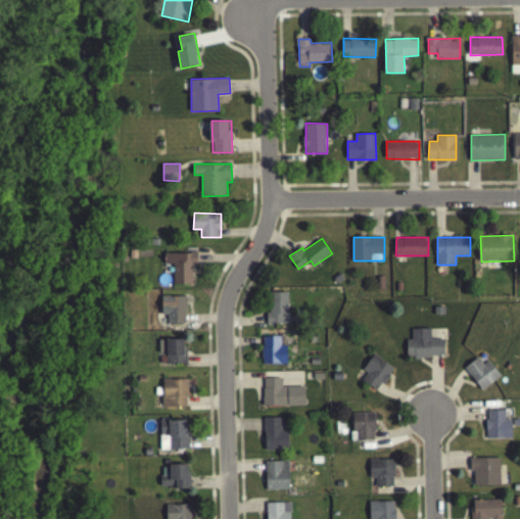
[(176,284),(194,284),(194,266),(199,266),(199,252),(166,252),(166,264),(175,264),(176,284)]
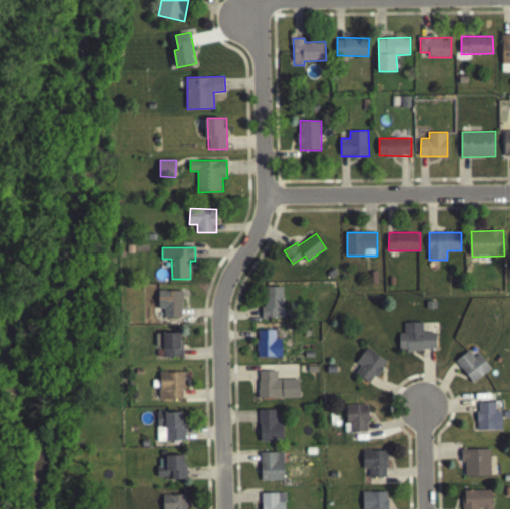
[(285,286),(264,287),(265,318),(285,317),(285,286)]
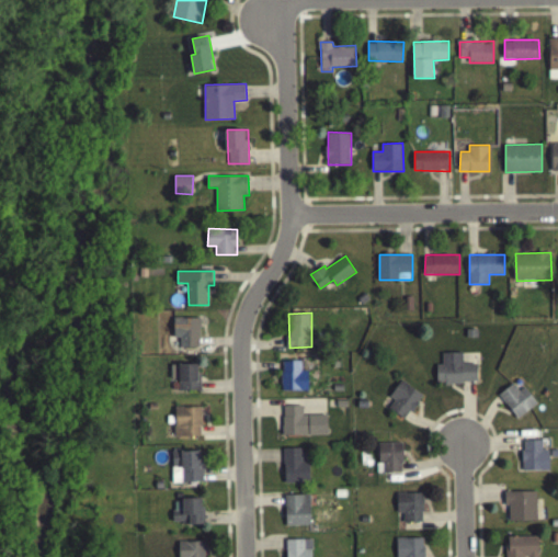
[(202,317),(175,317),(175,338),(182,338),(181,347),(201,347),(202,317)]
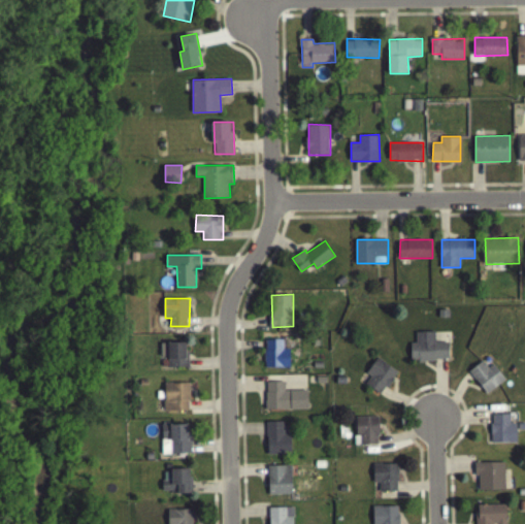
[(450,341),(436,341),(436,331),(418,331),(418,342),(412,342),(412,360),(450,360),(450,341)]
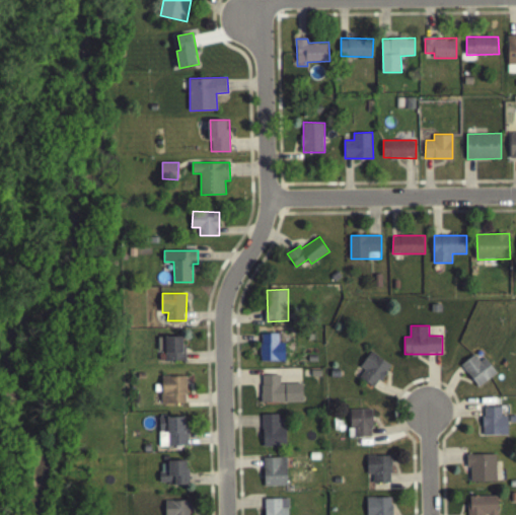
[(286,342),(280,342),(280,334),(262,334),(262,360),(286,361),(286,342)]
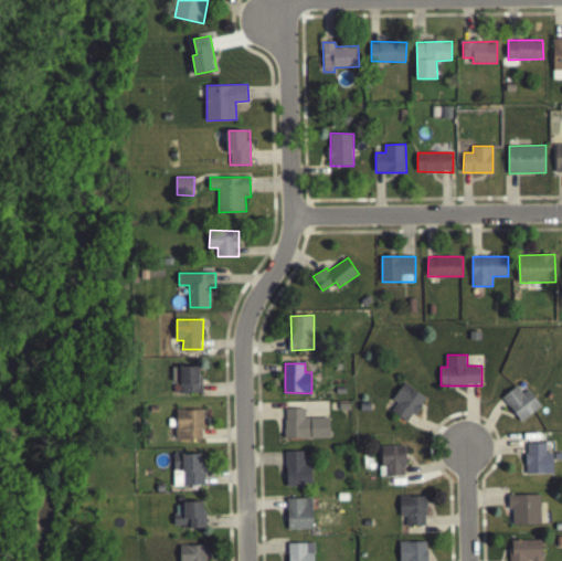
[(202,393),(202,367),(175,367),(175,382),(181,382),(181,393),(202,393)]
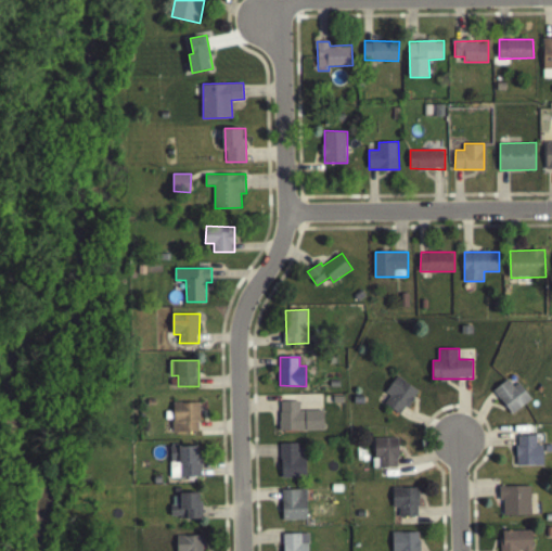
[(419,388),(397,375),(386,393),(390,395),(385,405),(403,415),(419,388)]
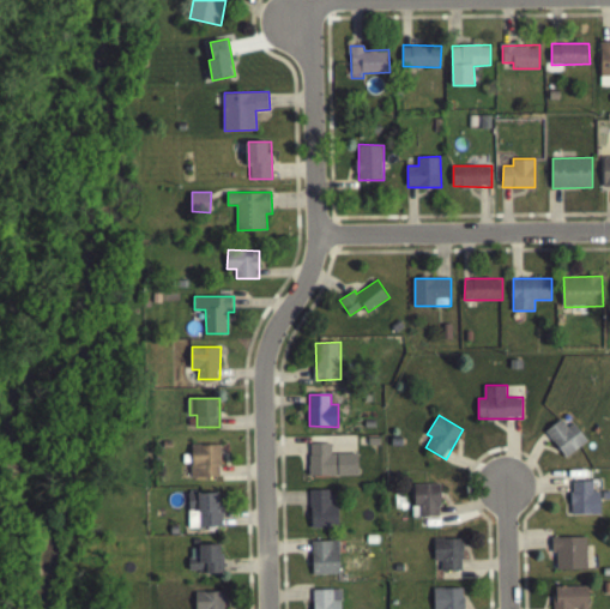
[(569,427),(562,418),(547,432),(568,458),(589,439),(574,422),(569,427)]
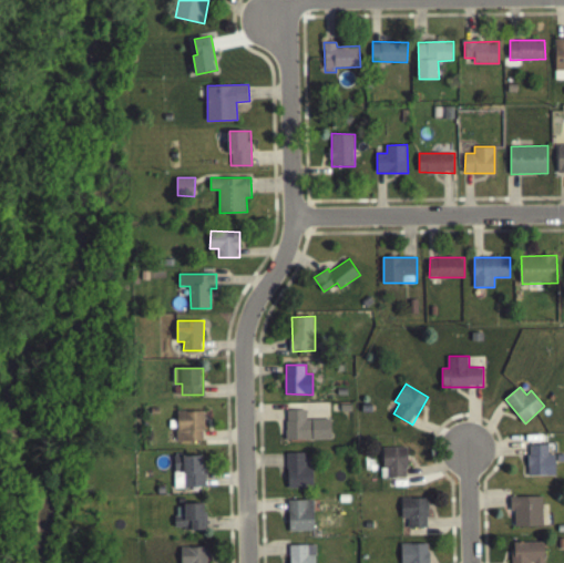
[(287,440),(332,439),(332,419),(307,419),(307,409),(287,410),(287,440)]
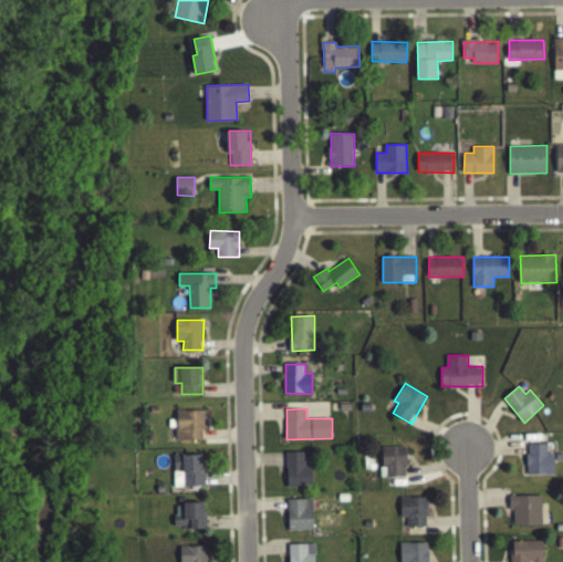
[(177,410),(178,440),(205,439),(205,418),(212,418),(212,409),(177,410)]
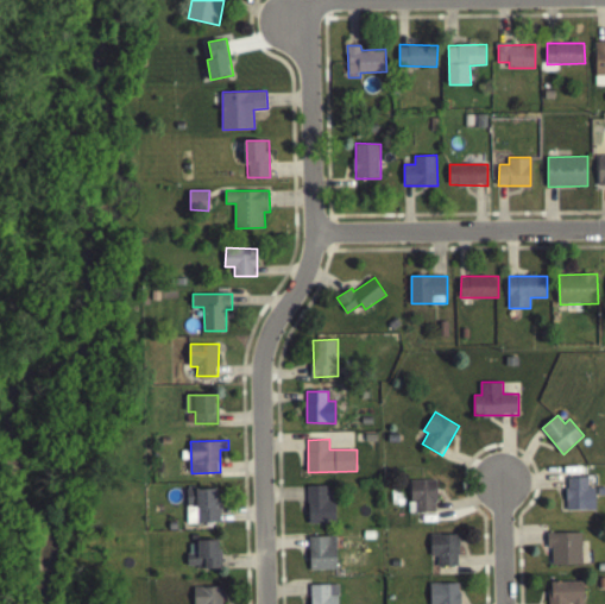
[(597,509),(597,486),(590,486),(588,477),(567,477),(568,510),(597,509)]
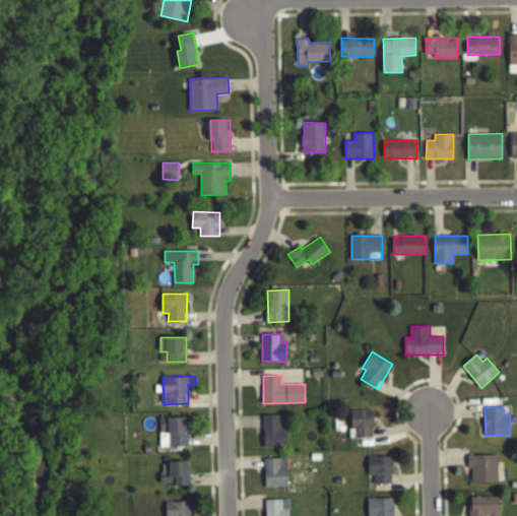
[(374,409),(351,410),(352,429),(357,429),(357,438),(375,438),(374,409)]
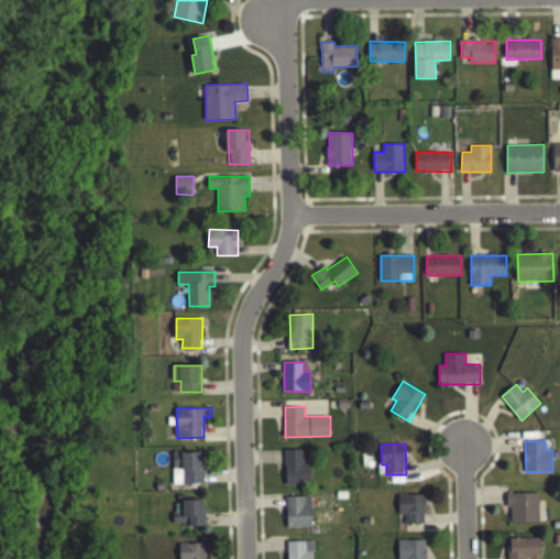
[(311,463),(305,463),(305,449),(286,449),(287,484),(311,484),(311,463)]
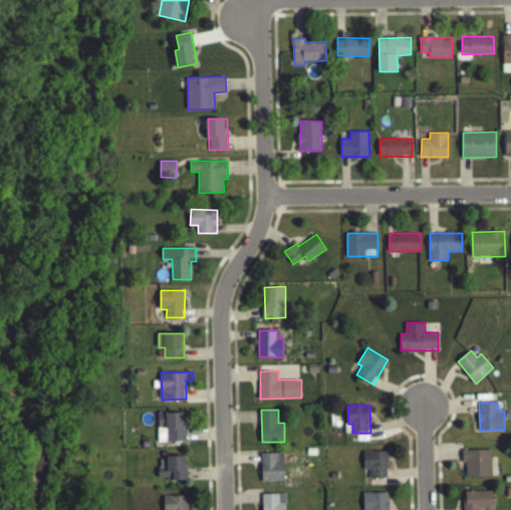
[(160,441),(187,441),(187,413),(159,413),(160,441)]
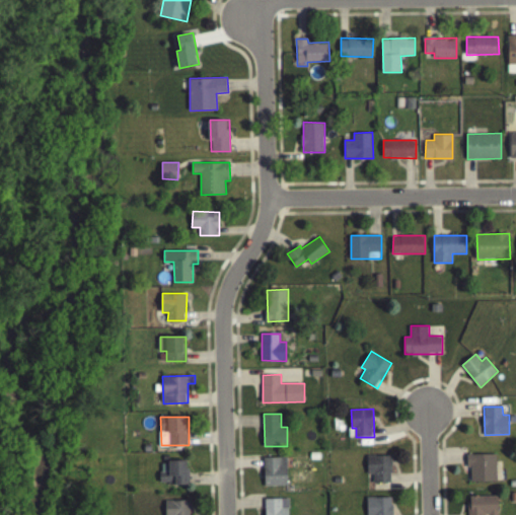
[(471,482),(497,481),(497,453),(468,454),(468,468),(471,468),(471,482)]
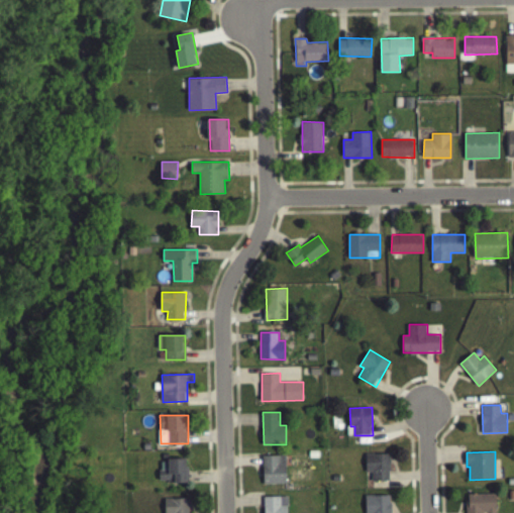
[(373,481),(392,481),(391,453),(367,453),(368,473),(373,472),(373,481)]
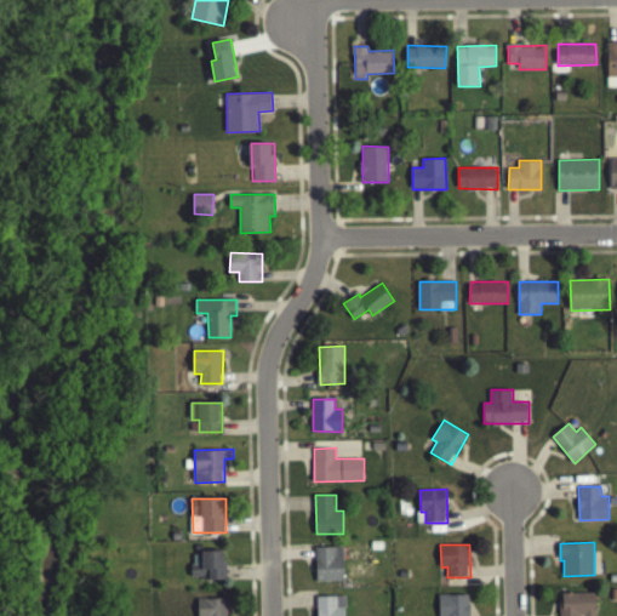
[(316,547),(318,581),(346,580),(344,546),(316,547)]
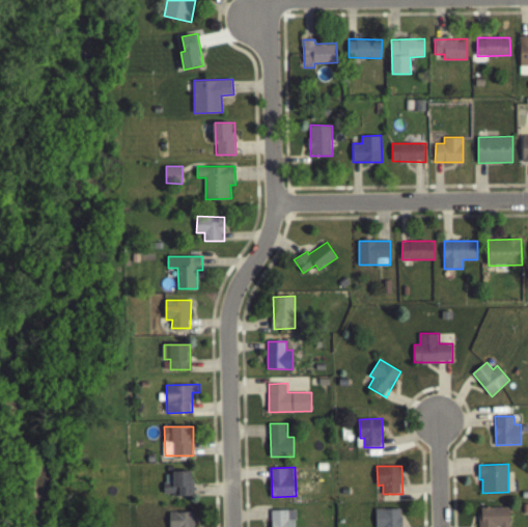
[(192,472),(165,472),(166,495),(192,495),(192,472)]
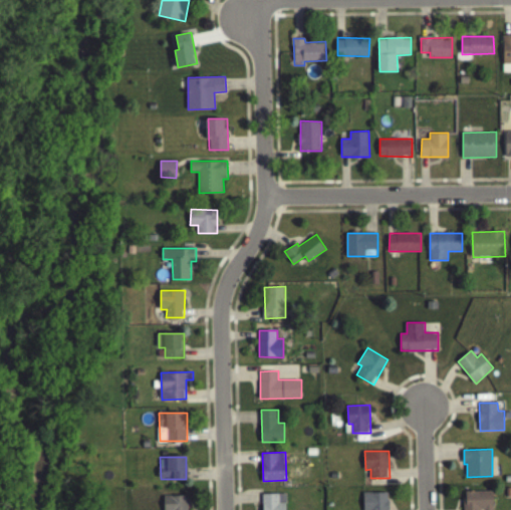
[(494,509),(494,490),(465,491),(465,509),(494,509)]
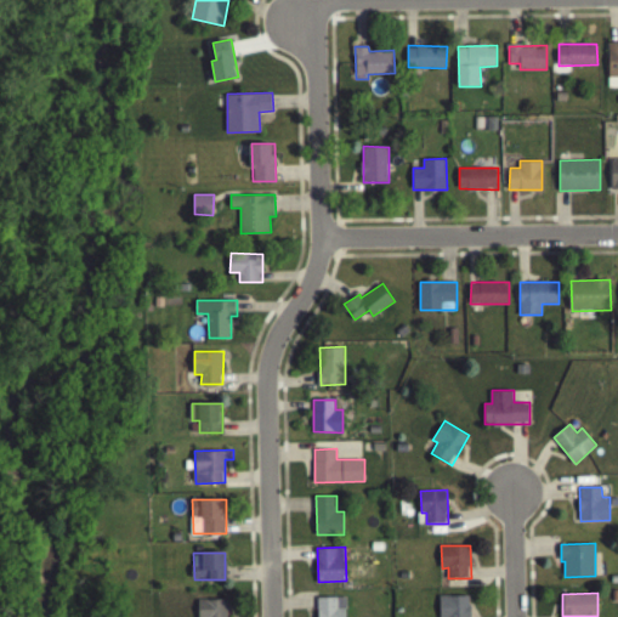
[(441,595),(441,616),(470,616),(470,595),(441,595)]
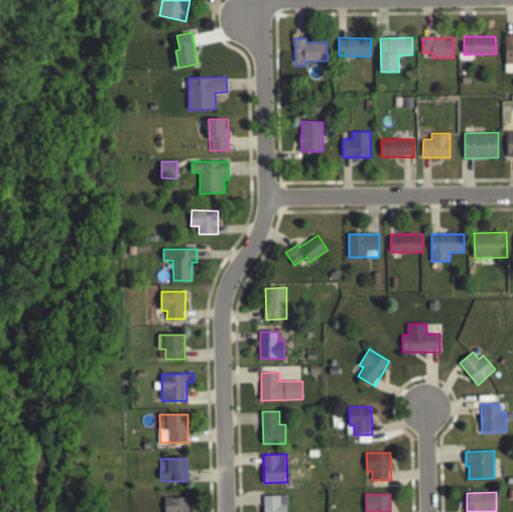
[(264,511),(287,511),(288,495),(264,496),(264,511)]
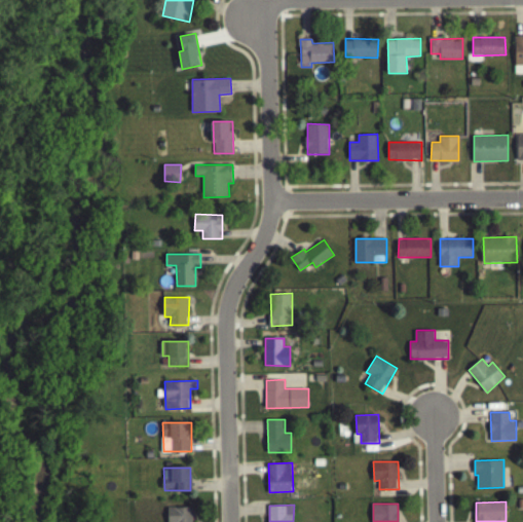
[(169,508),(169,521),(193,521),(193,507),(169,508)]
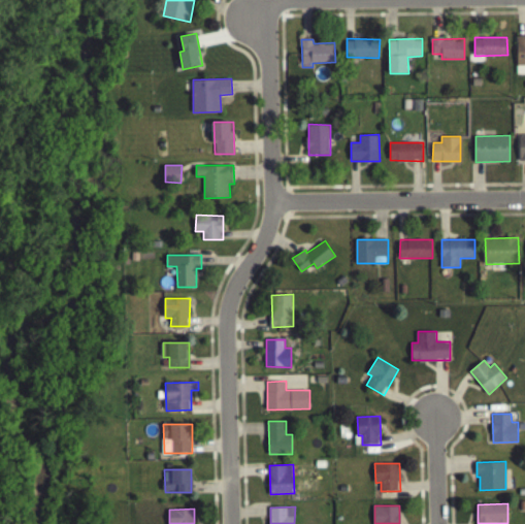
All buildings are outlined.
